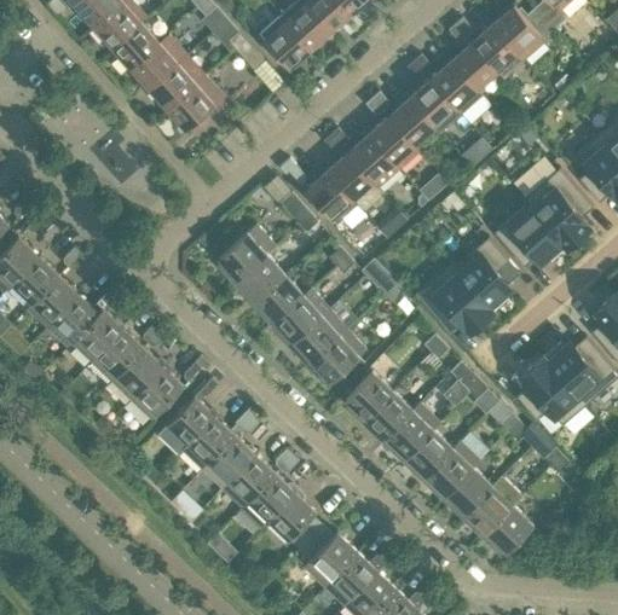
[(68,0),(93,28),(123,0),(68,0)]
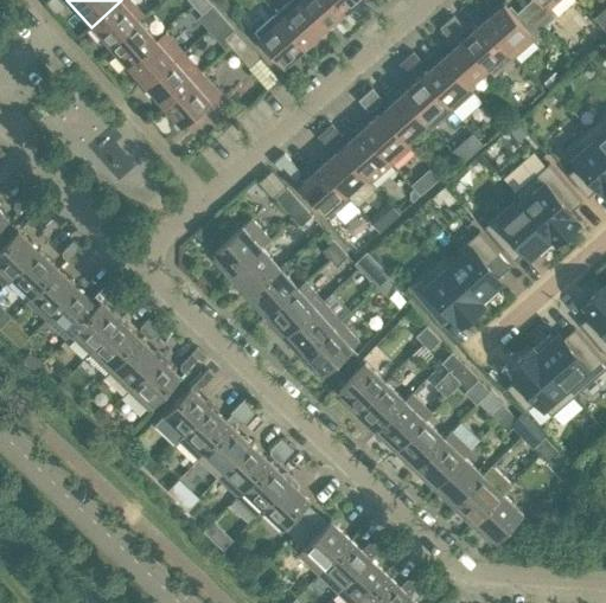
[(109,47),(138,23),(144,18),(127,0),(121,0),(91,27),(109,47)]
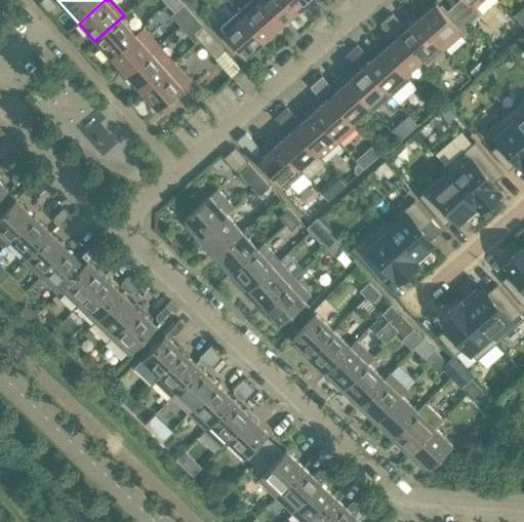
[(168,8),(177,0),(176,0),(161,0),(161,1),(168,8)]
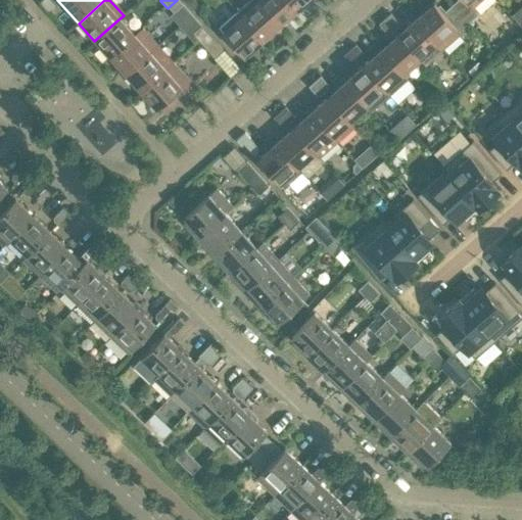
[(173,14),(182,6),(177,0),(168,8),(173,14)]
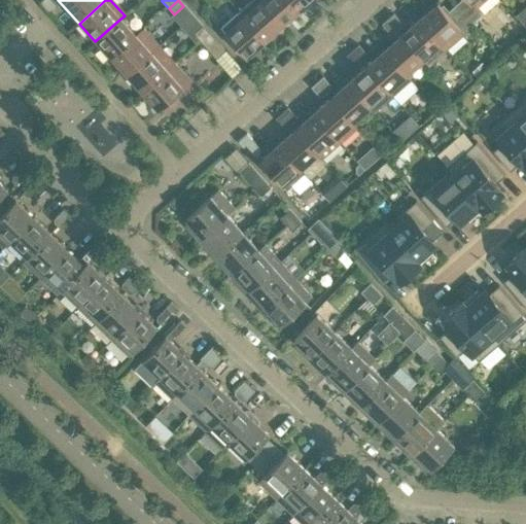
[(265,43),(282,28),(257,0),(252,0),(238,13),(265,43)]
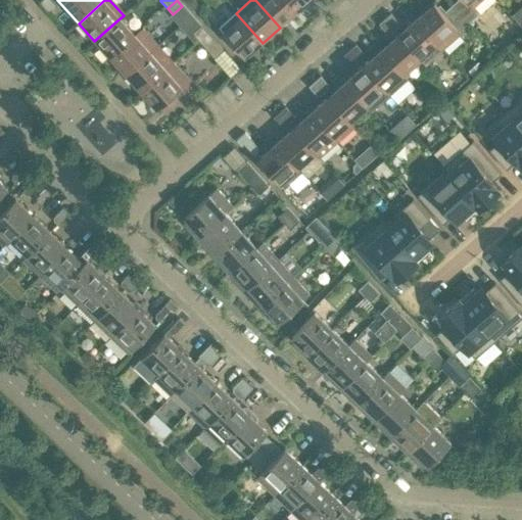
[(255,0),(280,28),(297,12),(286,0),(255,0)]
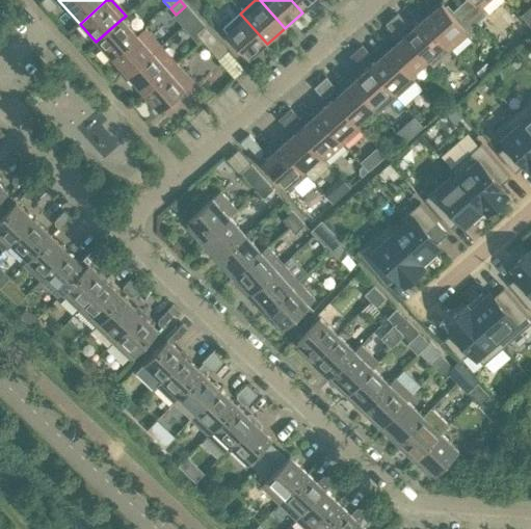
[(291,0),(302,12),(316,0),(291,0)]
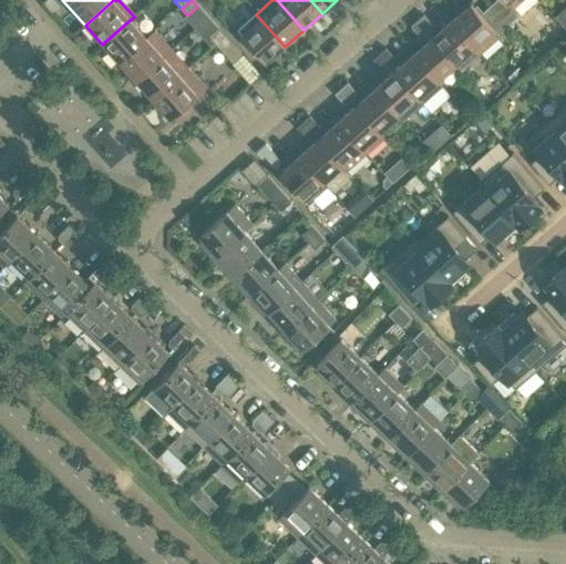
[(508,28),(520,18),(513,11),(524,0),(498,0),(490,8),(508,28)]
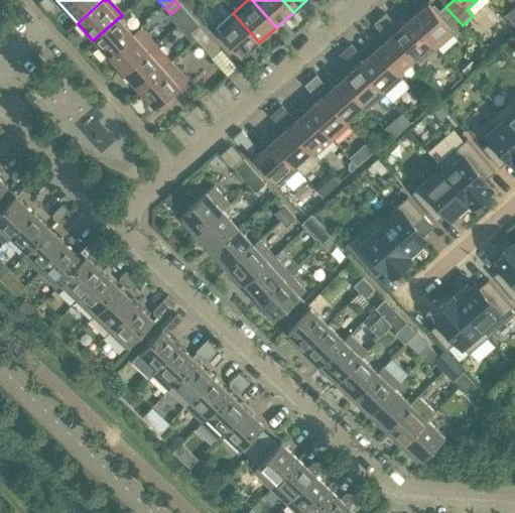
[(436,15),(428,5),(411,20),(436,50),(454,34),(454,33),(463,25),(445,7),(436,15)]
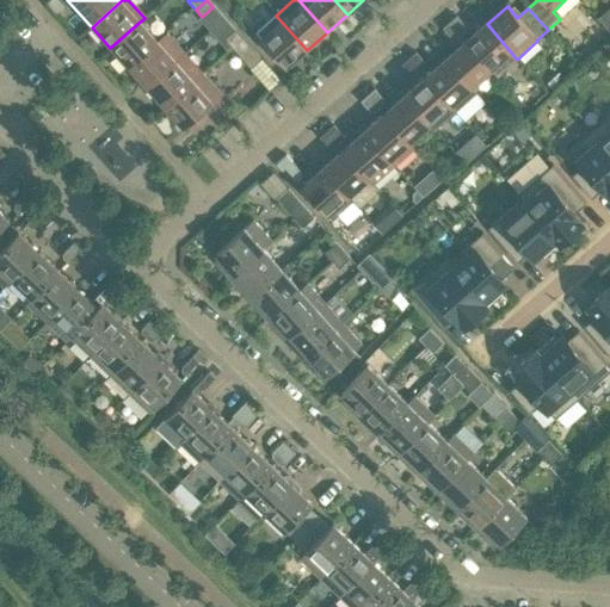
[(285,69),(307,50),(276,16),(254,35),(285,69)]
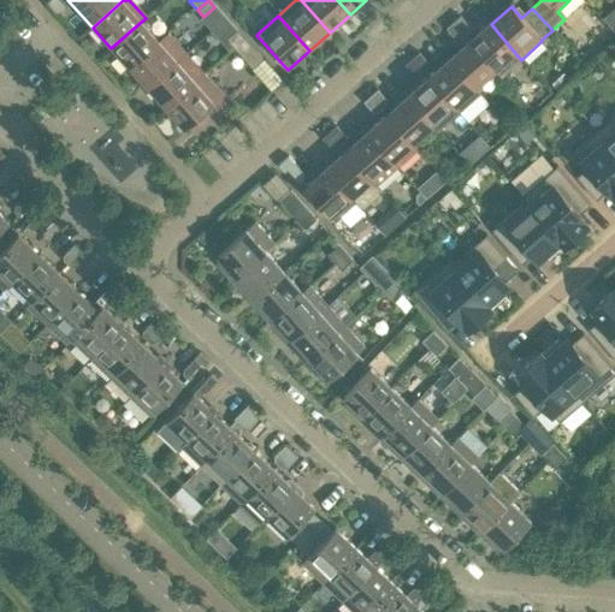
[(465,39),(468,34),(469,29),(460,19),(453,25),(465,39)]
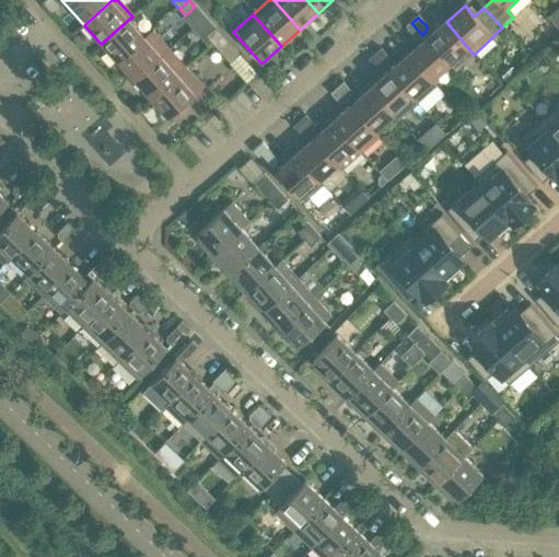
[(117,62),(143,39),(127,21),(101,44),(117,62)]
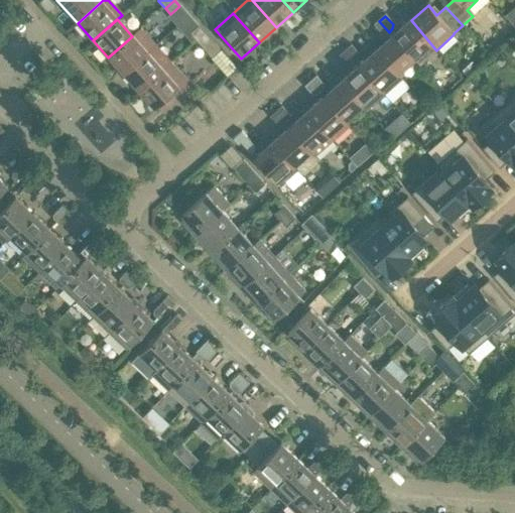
[(418,67),(436,50),(411,20),(393,36),(414,60),(418,67)]
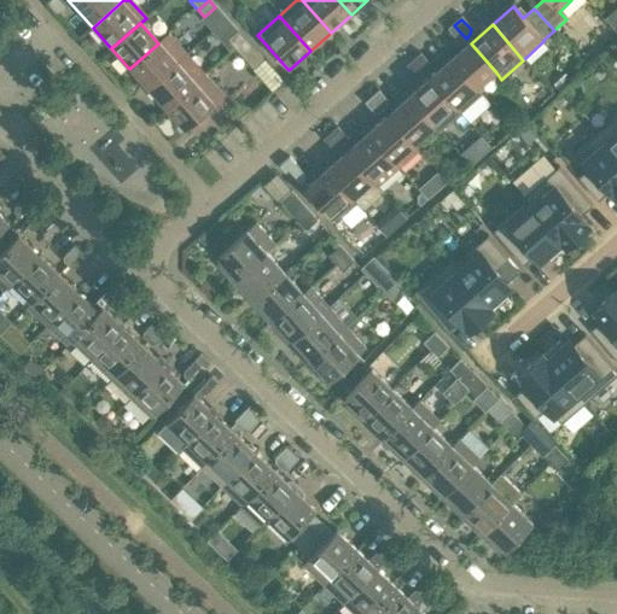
[(461,42),(466,39),(454,25),(447,31),(457,42),(461,42)]
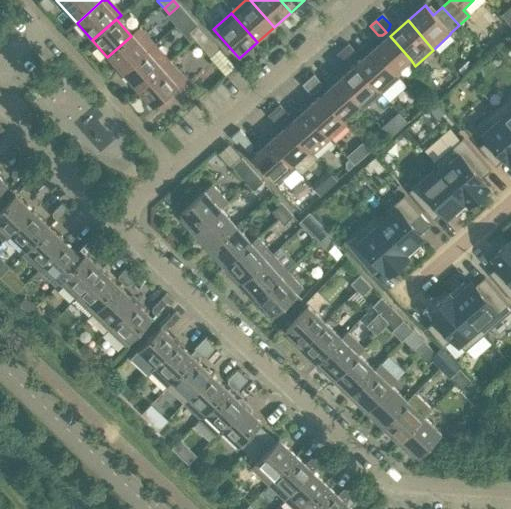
[(195,42),(204,34),(197,27),(188,35),(195,42)]
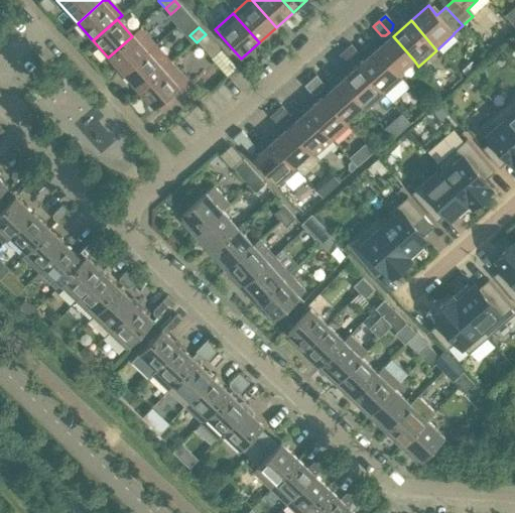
[(124,76),(156,48),(140,30),(132,36),(108,57),(124,76)]
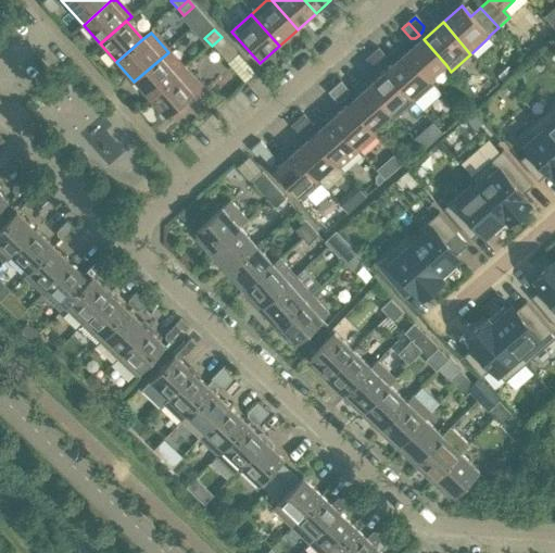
[(228,64),(238,55),(222,37),(212,46),(228,64)]
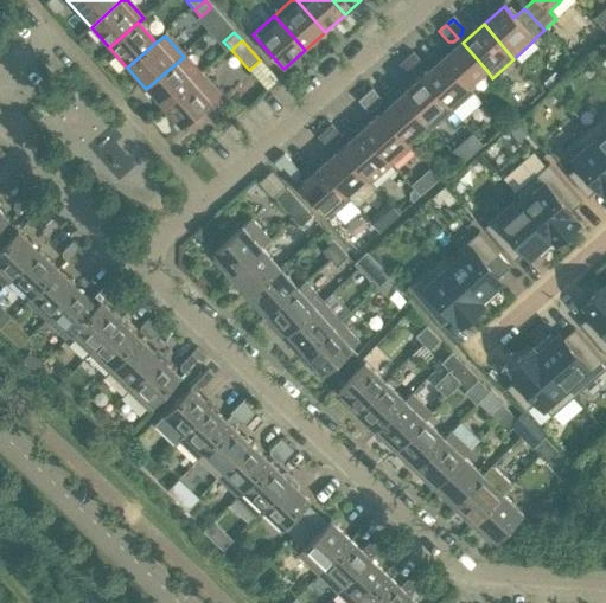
[(467,89),(488,71),(463,43),(442,61),(467,89)]
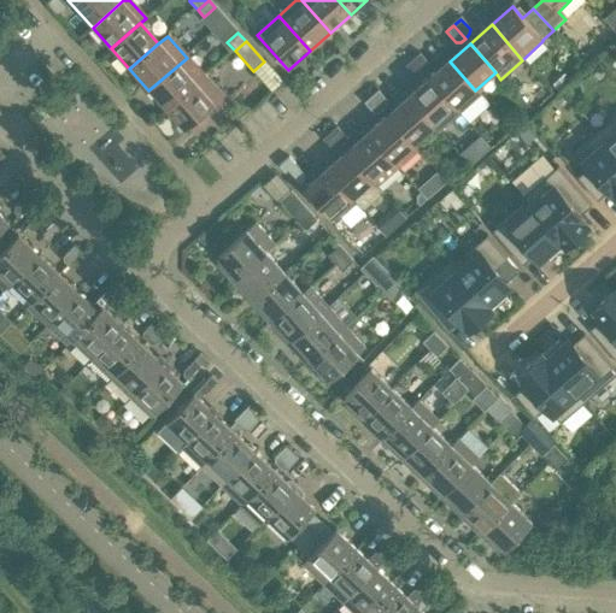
[(424,75),(428,71),(429,66),(420,56),(412,62),(424,75)]
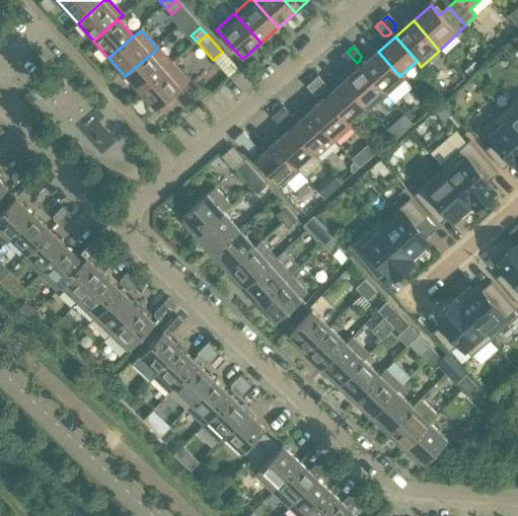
[(140,93),(171,65),(157,49),(125,76),(140,93)]
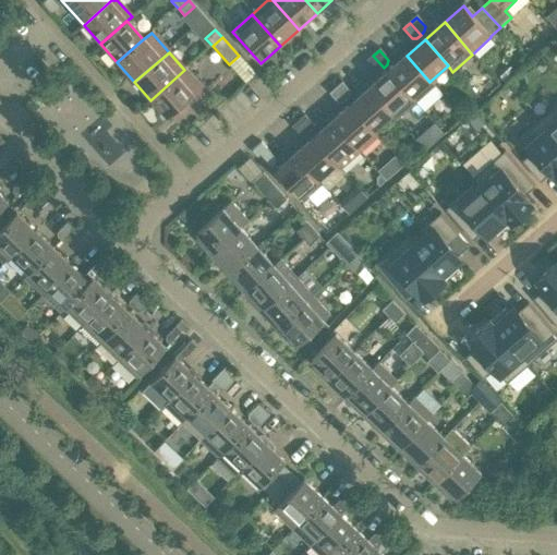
[(379,71),(384,68),(373,56),(366,61),(375,71),(379,71)]
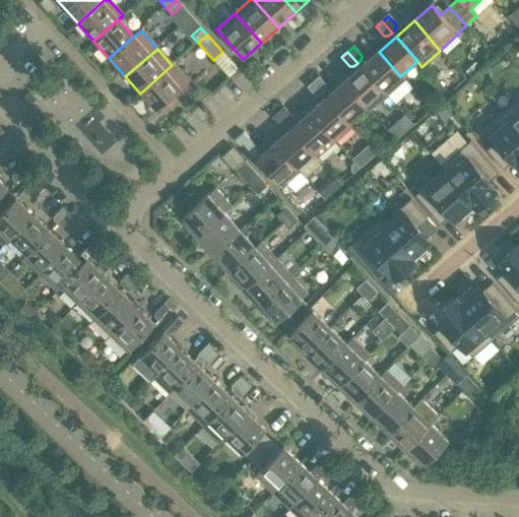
[(400,76),(379,52),(362,68),(387,97),(404,80),(400,76)]
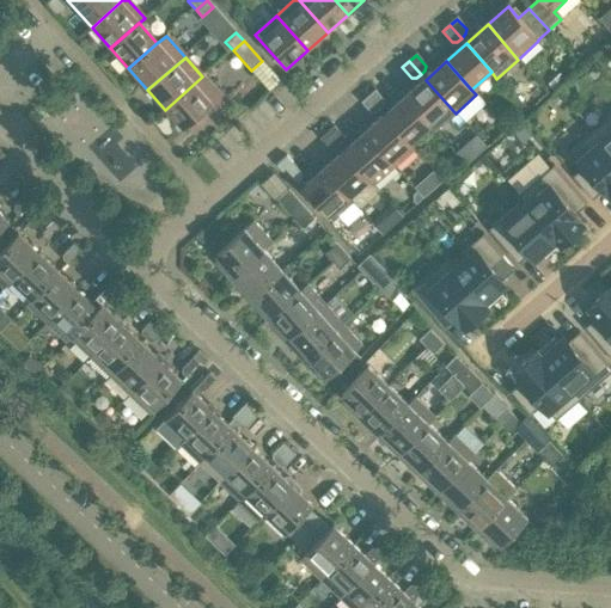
[(555,92),(566,83),(560,75),(549,85),(555,92)]
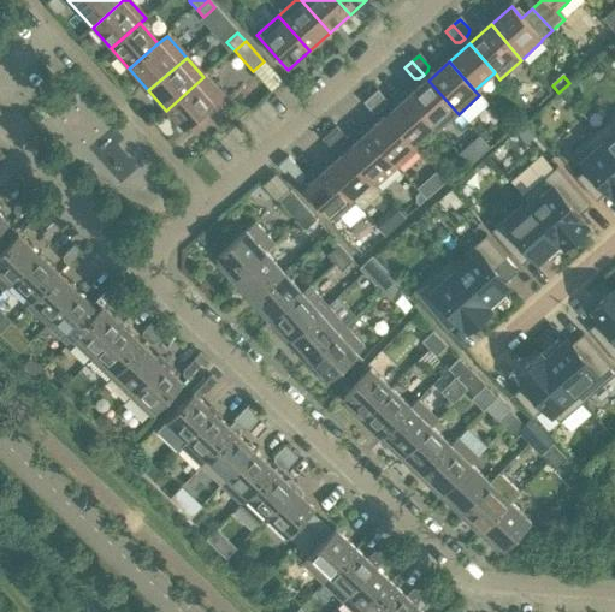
[(185,131),(213,106),(223,99),(203,77),(166,111),(185,131)]
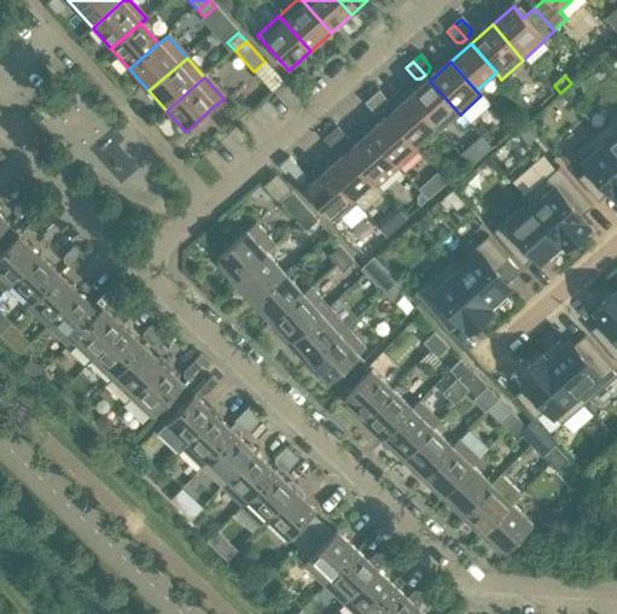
[(440,133),(460,115),(430,81),(408,99),(435,128),(440,133)]
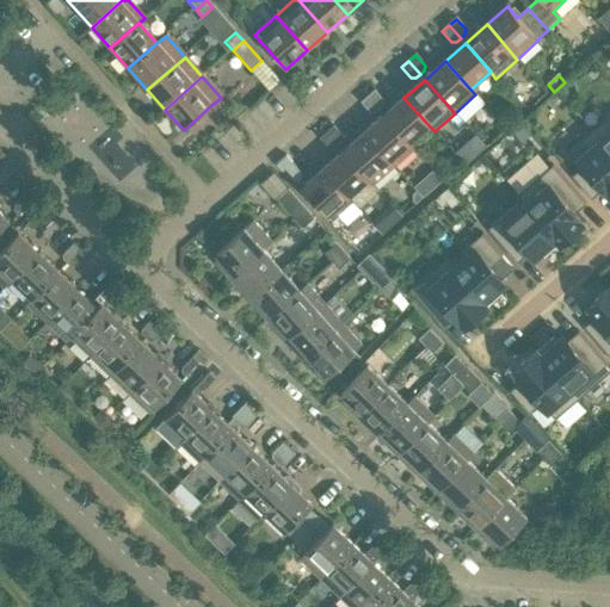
[(379,111),(383,106),(383,101),(374,91),(367,98),(379,111)]
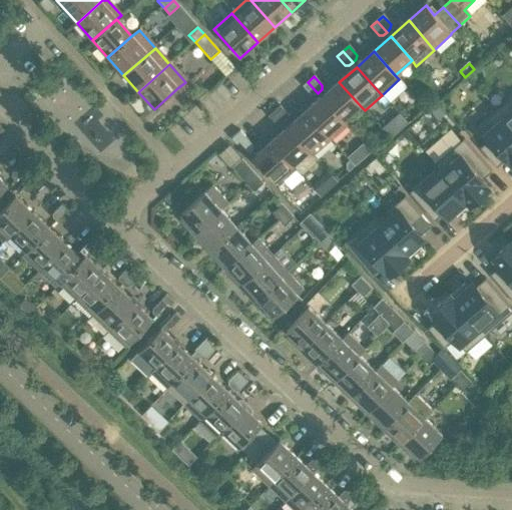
[(315,96),(318,93),(308,82),(303,87),(311,96),(315,96)]
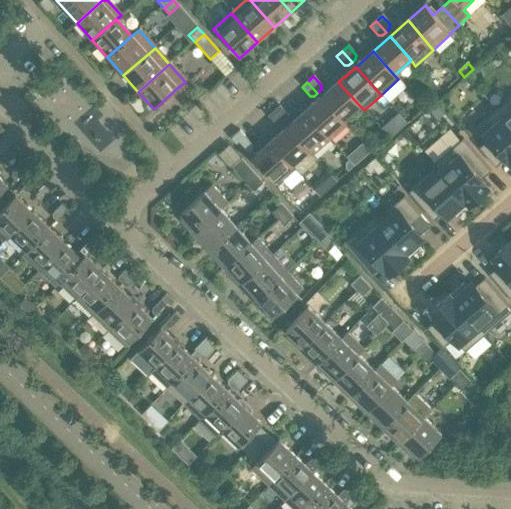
[(343,121),(360,106),(338,82),(321,97),(343,121)]
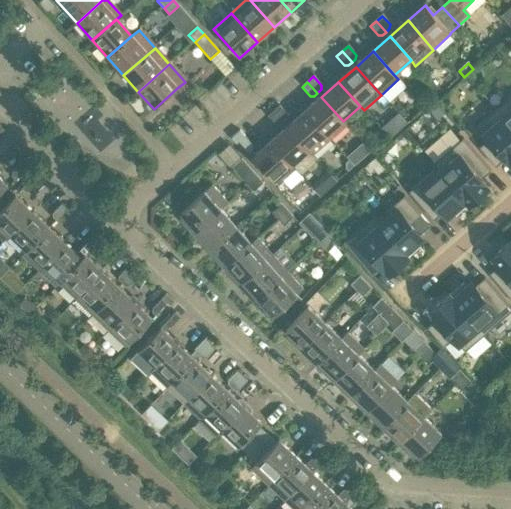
[(329,141),(347,126),(343,121),(321,97),(304,113),(325,137),(329,141)]
